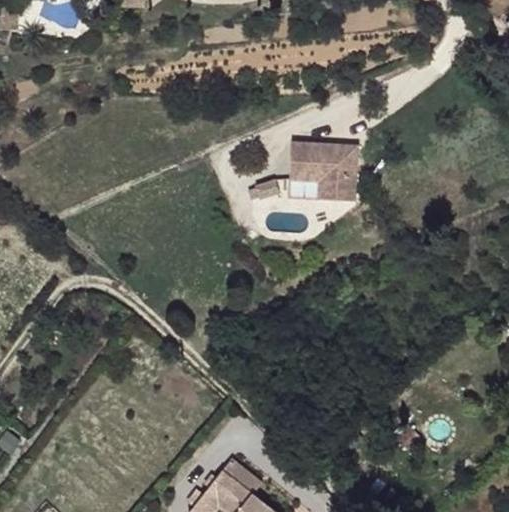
[(24,0),(9,0),(11,22),(39,21),(37,6),(25,6),(24,0)]
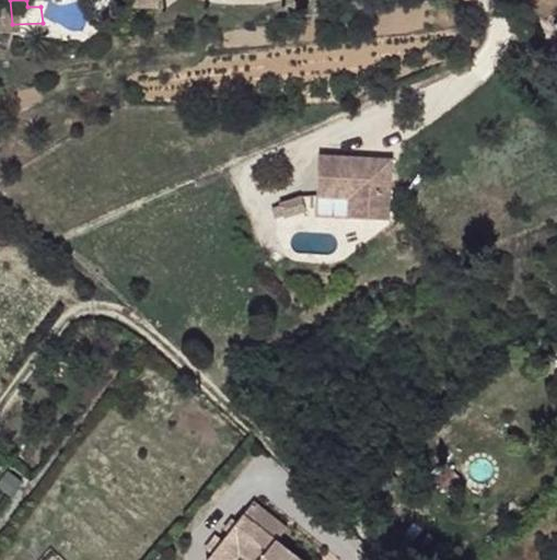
[(399,160),(327,153),(324,195),(356,198),(355,216),(394,220),(399,160)]
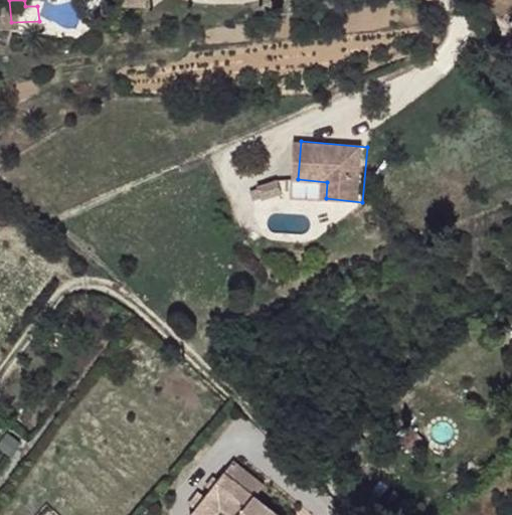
[(327,182),(298,179),(296,196),(326,198),(327,182)]
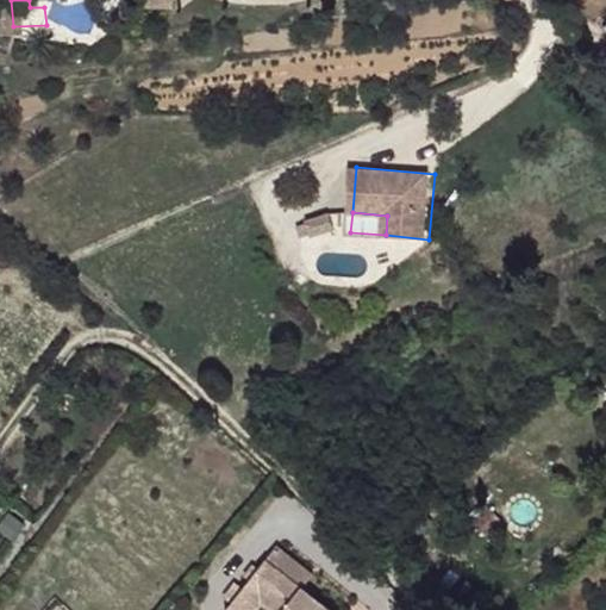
[(342,213),(311,218),(313,234),(344,228),(342,213)]
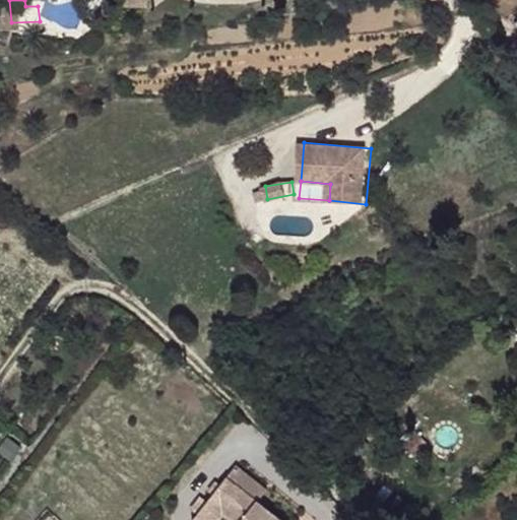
[(236,465),(225,477),(257,502),(267,489),(236,465)]
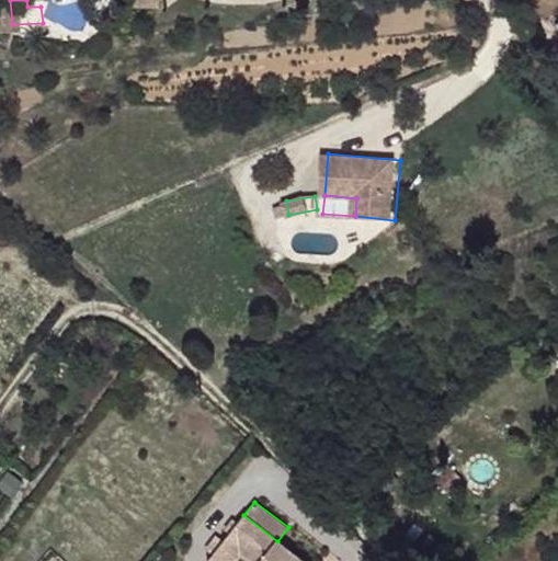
[(304,560),(277,541),(243,515),(208,560),(235,560),(241,553),(250,560),(304,560)]
